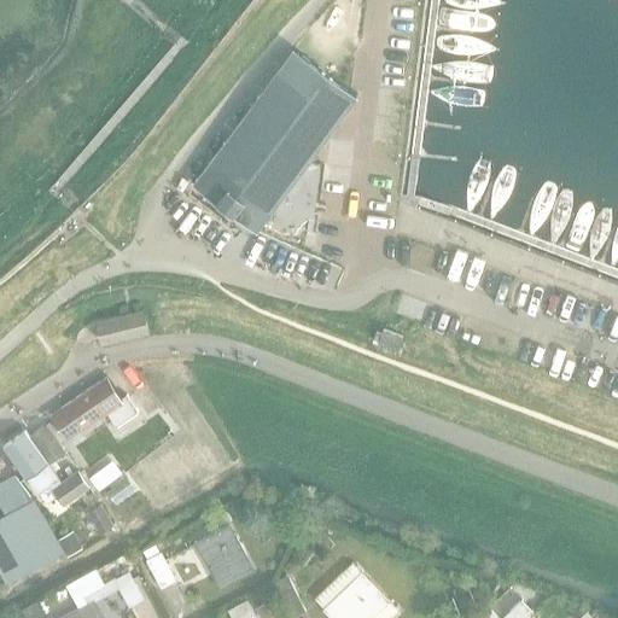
[(334,45),(334,46),(309,28),(295,48),(293,48),(186,197),(250,243),(357,93),(334,76),(349,57),(347,54),(347,53),(334,45)]
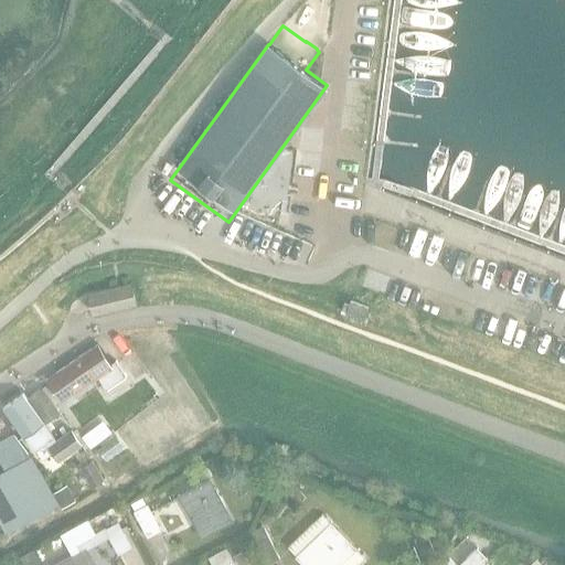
[(87,291),(92,312),(135,302),(130,283),(87,291)]
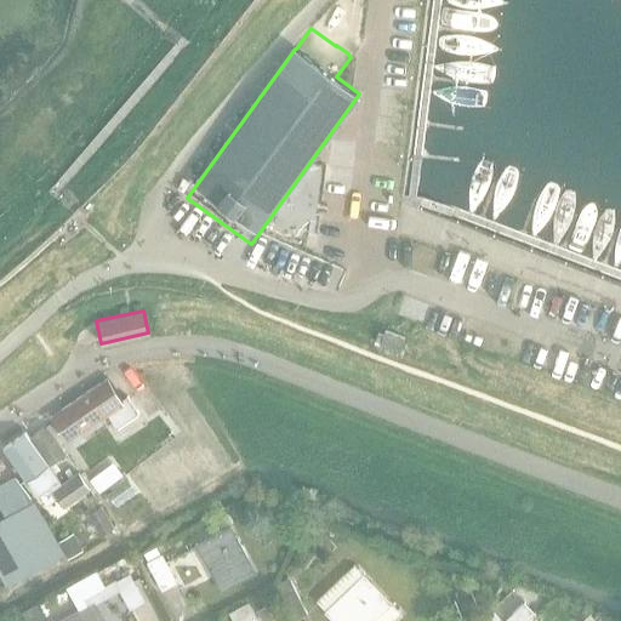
[(399,351),(404,337),(385,330),(382,336),(377,334),(372,346),(379,347),(380,343),(399,351)]
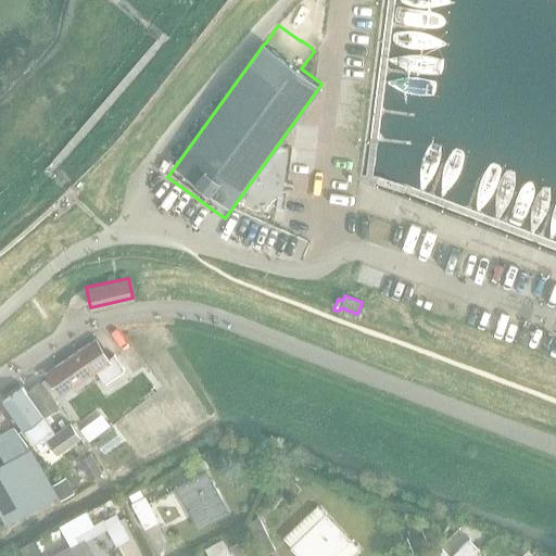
[(114,355),(110,358),(96,339),(45,374),(58,394),(97,368),(105,381),(123,369),(114,355)]
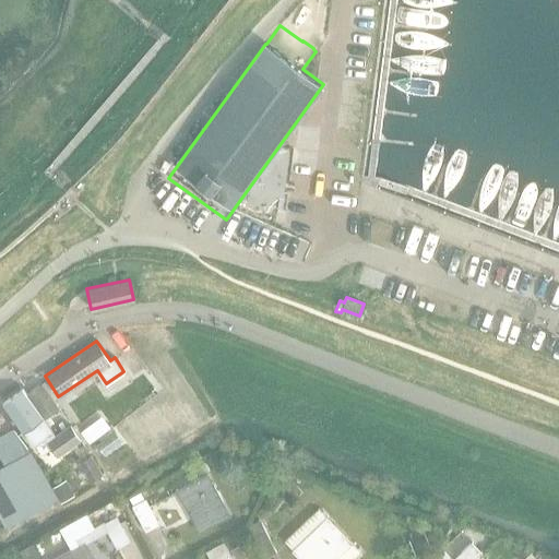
[(26,393),(45,418),(60,406),(42,381),(26,393)]
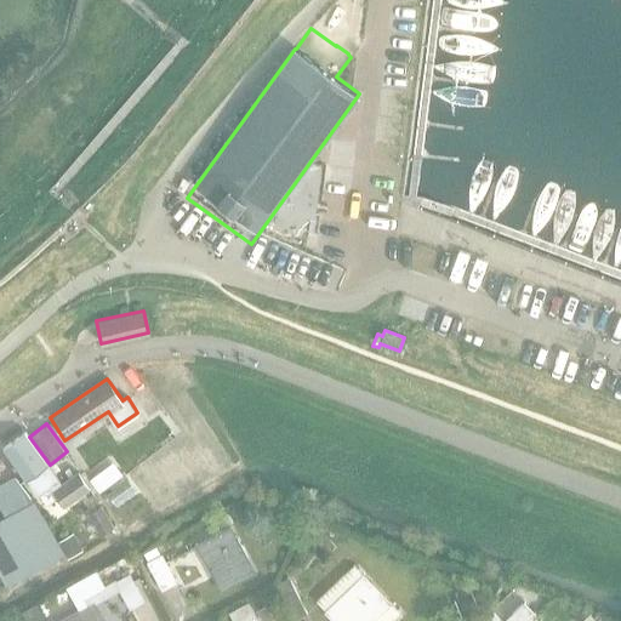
[(63,483),(50,465),(29,437),(24,431),(3,446),(39,495),(51,488),(64,506),(89,486),(79,472),(63,483)]
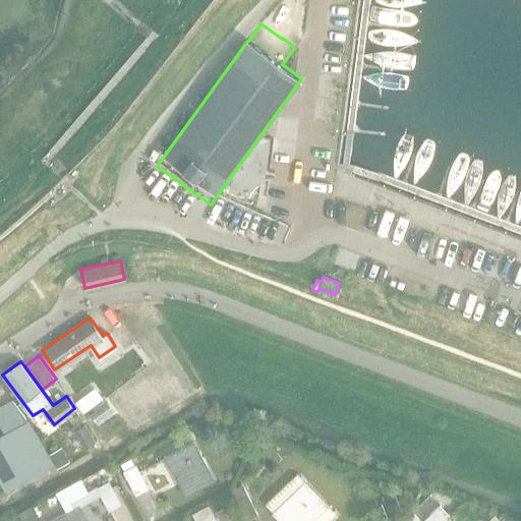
[(0,479),(8,495),(56,470),(30,424),(12,399),(0,405),(0,425),(6,437),(0,439),(0,479)]
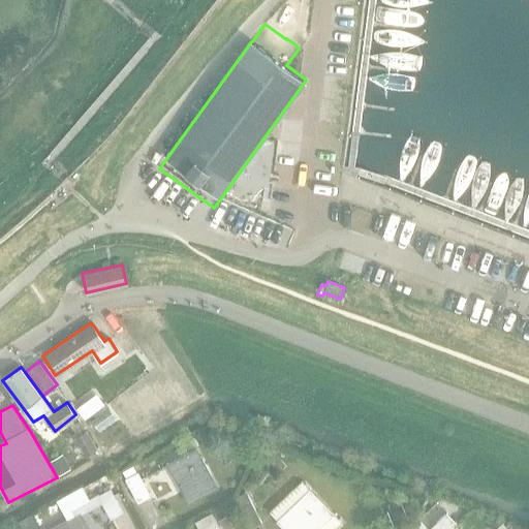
[(86,422),(94,436),(107,428),(99,413),(86,422)]
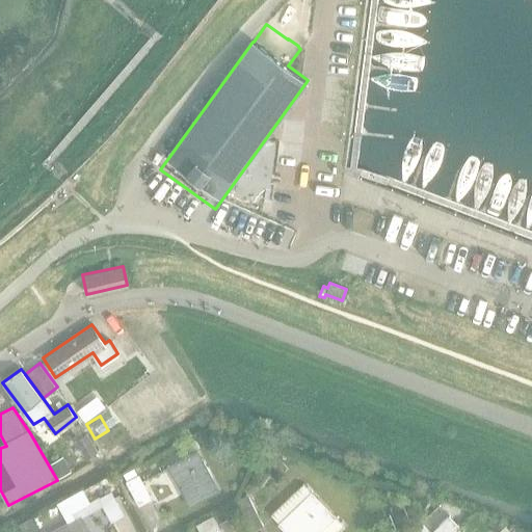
[(78,437),(89,455),(100,448),(88,431),(78,437)]
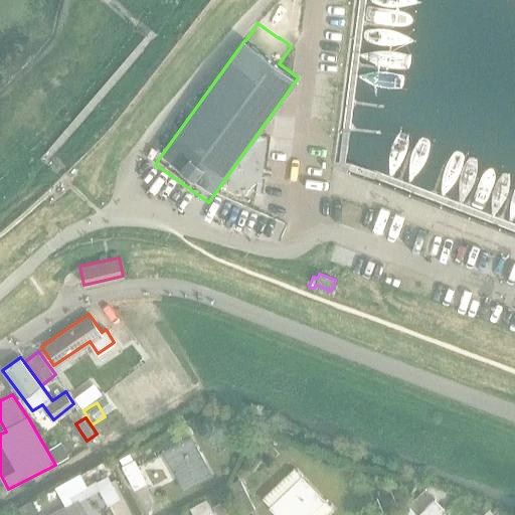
[(163,453),(184,490),(210,476),(190,438),(163,453)]
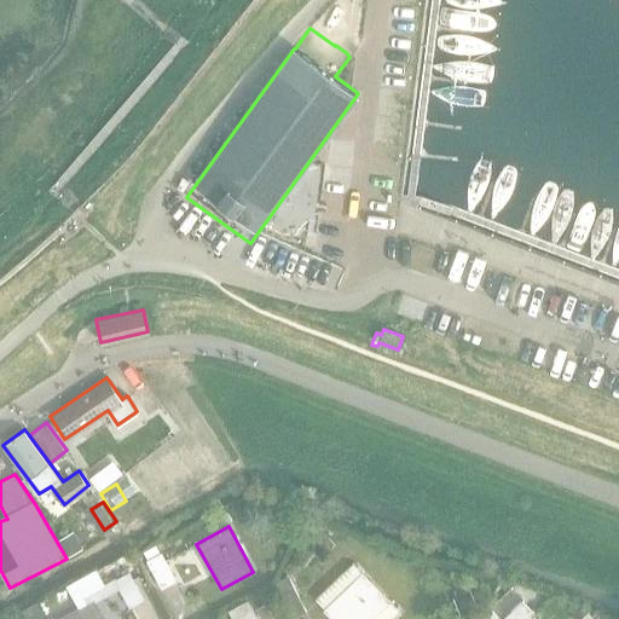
[(148,562),(162,589),(175,582),(161,555),(148,562)]
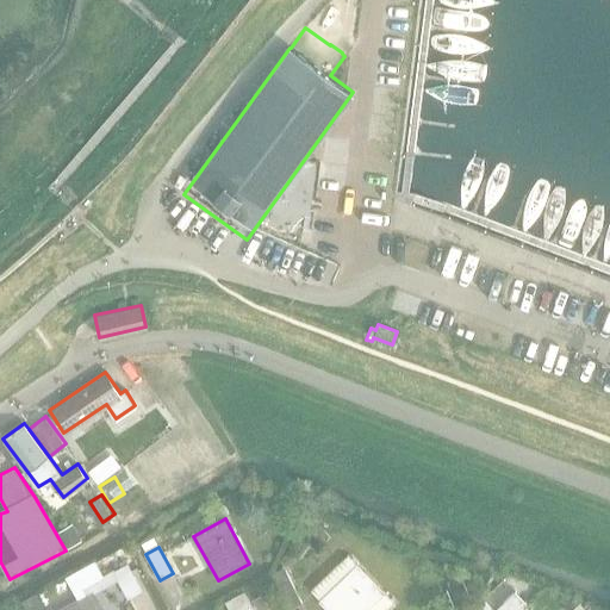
[(129,599),(141,592),(128,566),(114,573),(112,570),(80,587),(85,597),(61,609),(101,609),(92,593),(117,579),(129,599)]
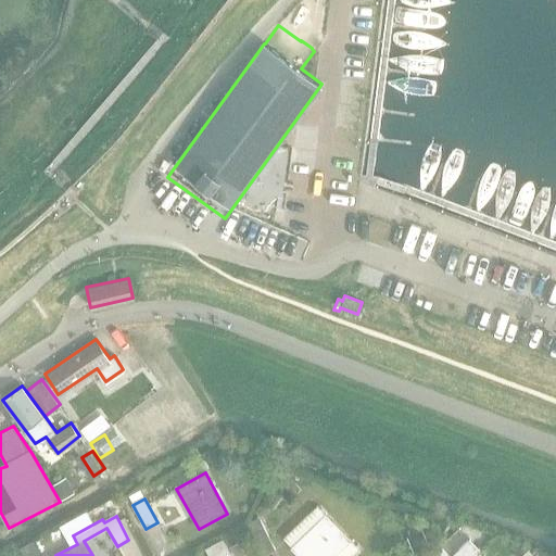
[(293,548),(299,555),(333,555),(349,542),(326,517),(293,548)]
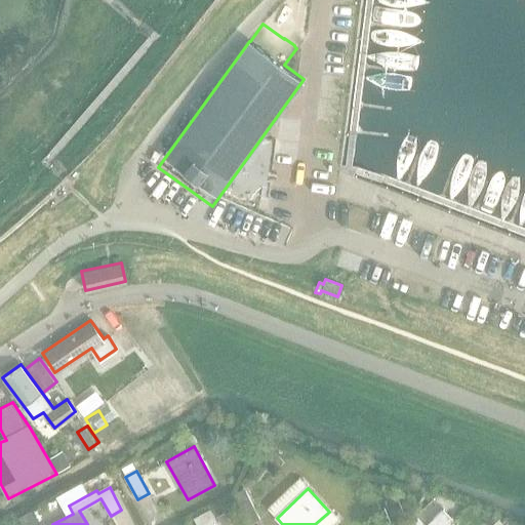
[(237,503),(247,524),(250,524),(260,520),(248,497),(237,503)]
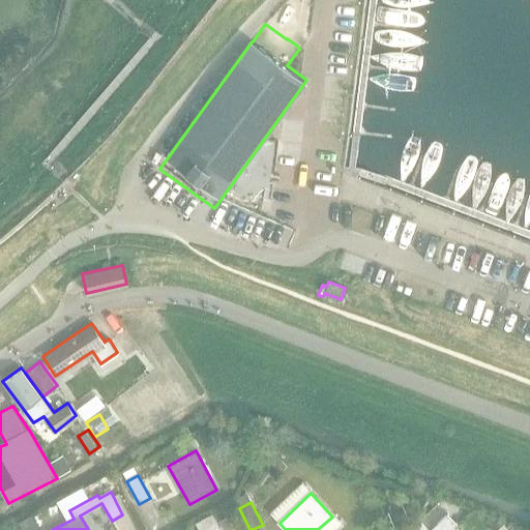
[(218,529),(210,514),(196,523),(199,529),(218,529)]
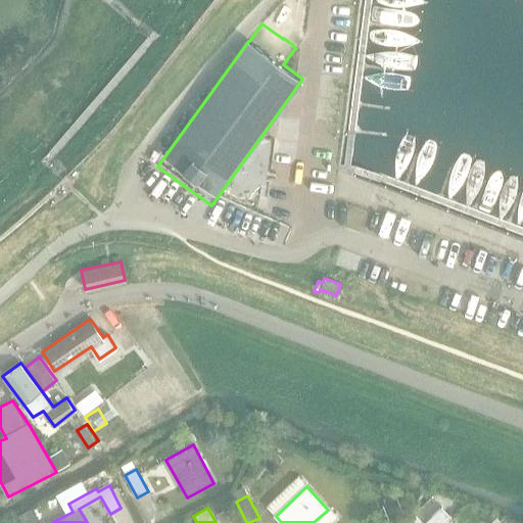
[(425,522),(443,522),(450,517),(441,508),(425,522)]
